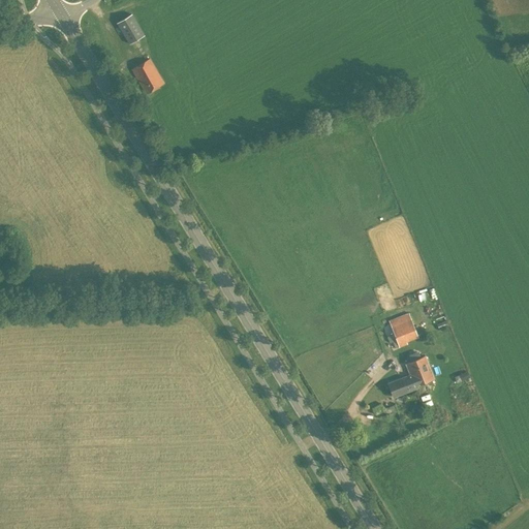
[(145,35),(131,13),(116,23),(128,44),(145,35)]
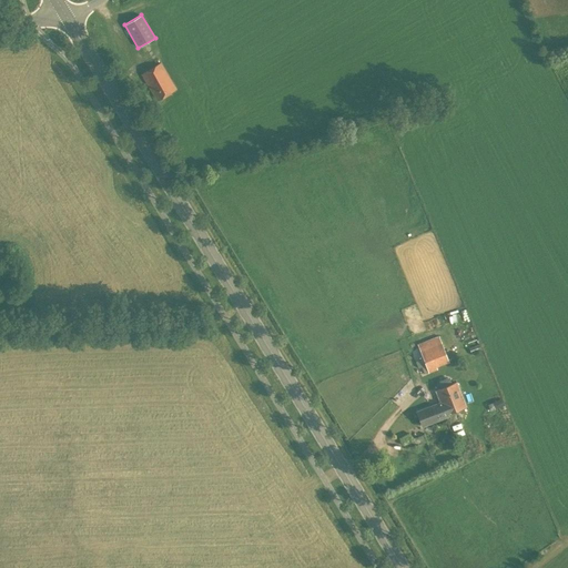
[(160,63),(141,74),(158,101),(176,90),(160,63)]
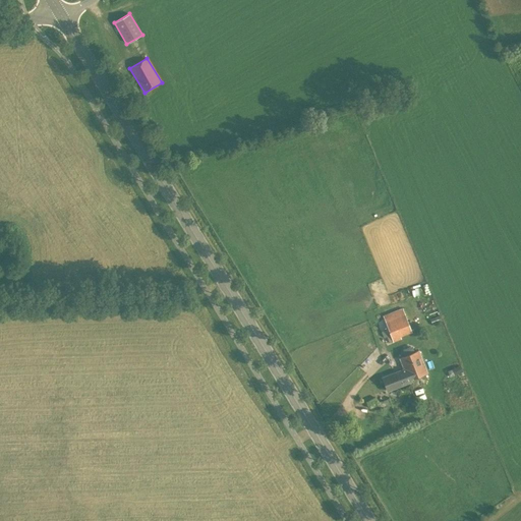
[(383,315),(388,329),(381,332),(384,338),(387,337),(390,343),(392,341),(393,342),(401,339),(400,337),(411,333),(402,308),(383,315)]
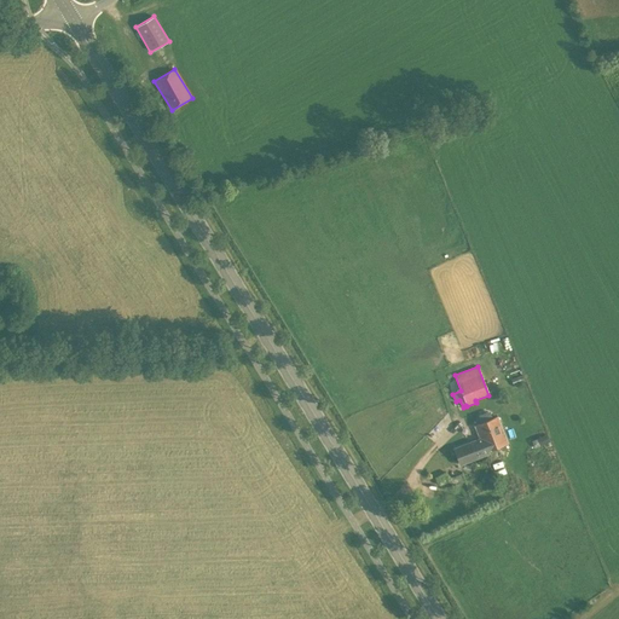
[(476,418),(480,424),(474,426),(480,439),(453,449),(458,462),(486,451),(486,450),(507,441),(497,417),(493,420),(490,414),(487,412),(478,415),(476,418)]
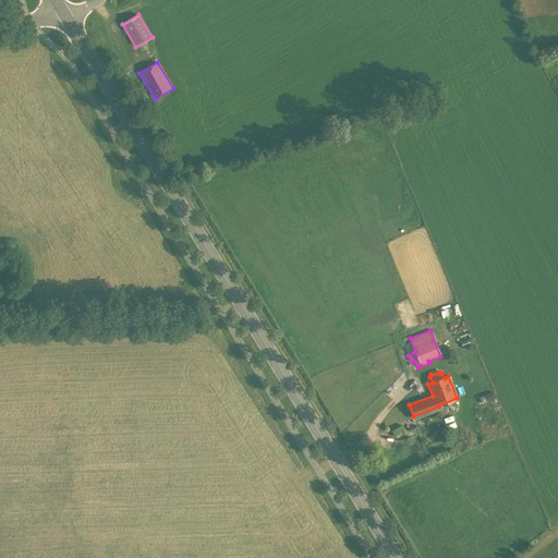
[(487,401),(497,397),(495,391),(484,396),(487,401)]
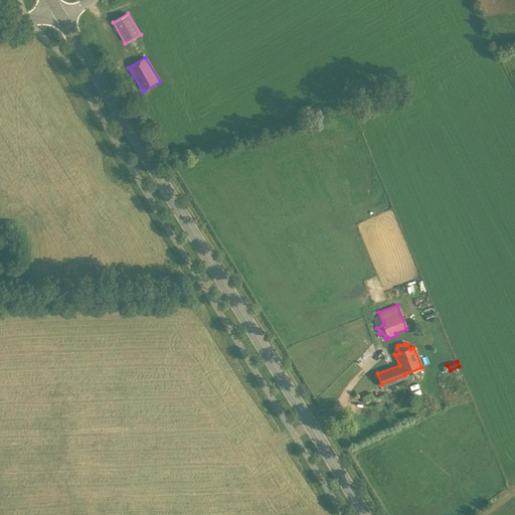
[(387,401),(384,393),(370,399),(373,407),(387,401)]
